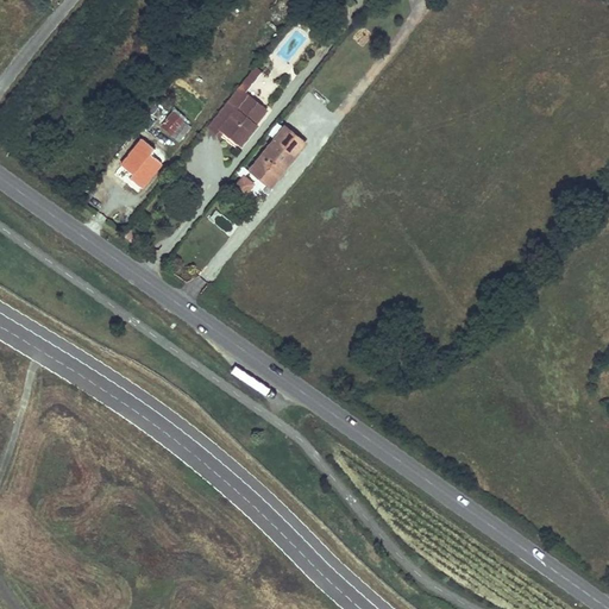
[(265,112),(238,86),(206,125),(205,126),(220,138),(224,133),(240,146),(256,127),(253,126),(265,112)]
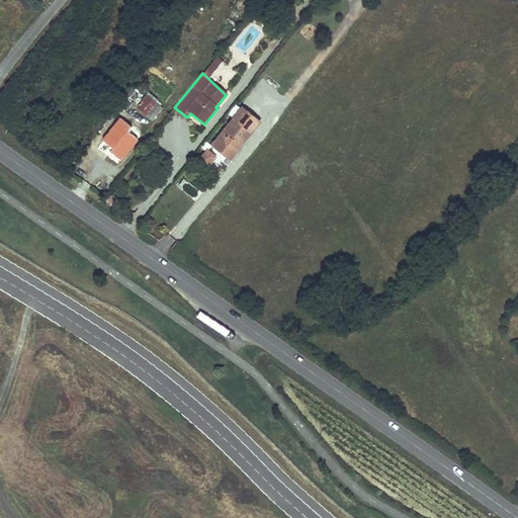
[(132,87),(124,96),(138,106),(146,96),(133,86),(132,87)]
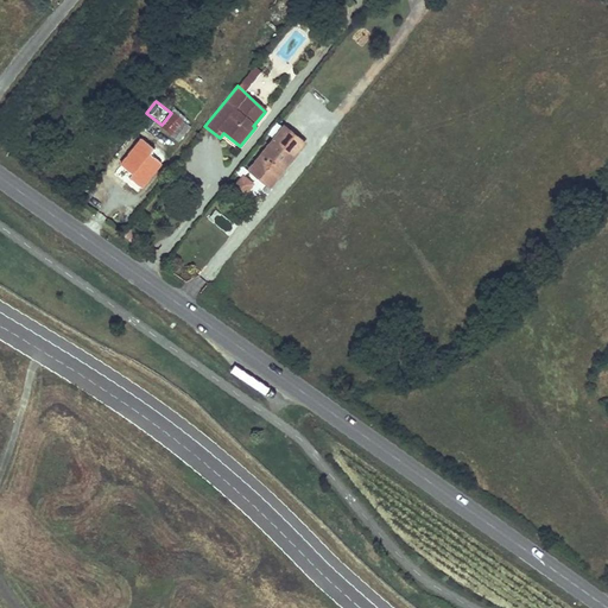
[(171,113),(162,125),(172,133),(168,138),(176,144),(189,127),(187,125),(194,115),(189,112),(184,118),(175,109),(171,113)]
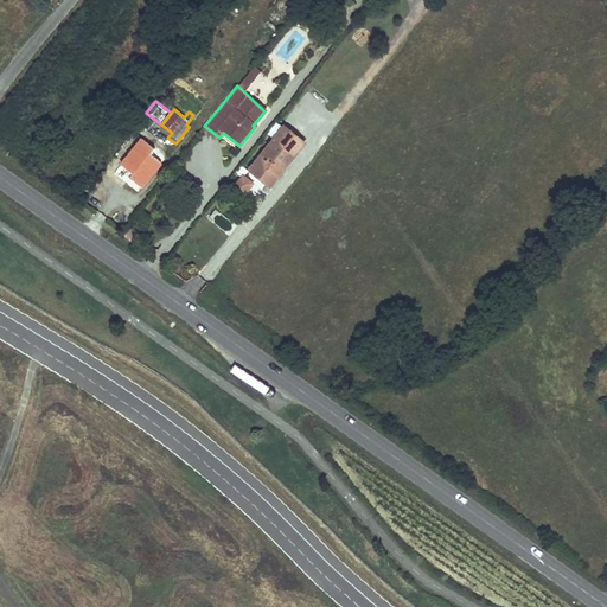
[(267,187),(301,144),(282,129),(247,172),(267,187)]
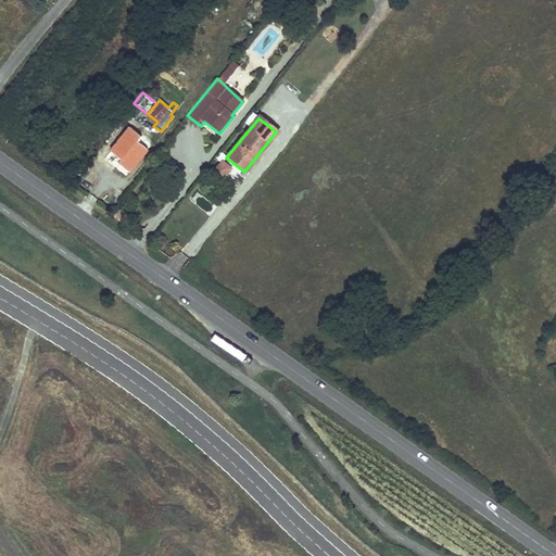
[(138,138),(127,128),(109,153),(118,161),(115,165),(126,174),(144,151),(135,142),(138,138)]
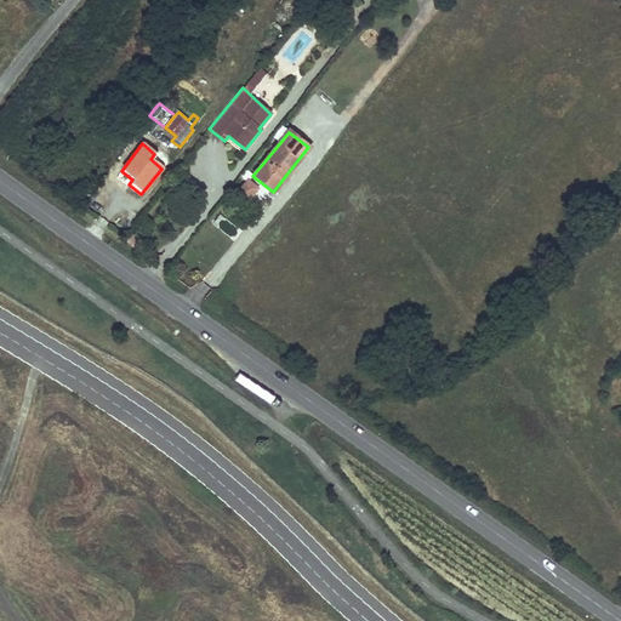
[(261,188),(249,178),(238,191),(251,200),(261,188)]
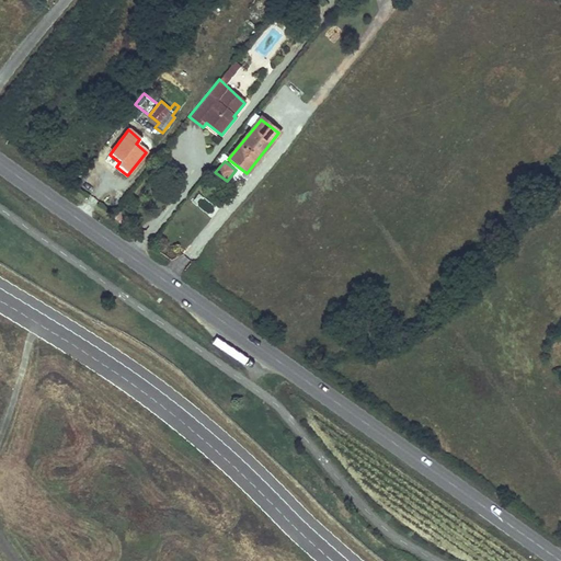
[(210,215),(217,206),(202,195),(195,204),(210,215)]
